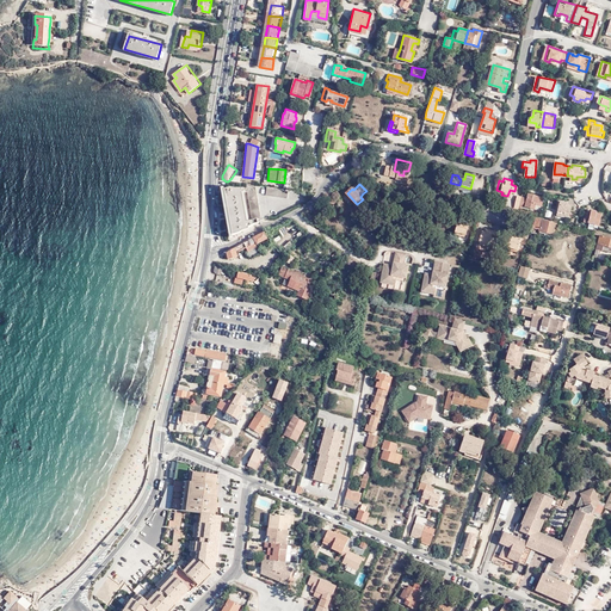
[(288,190),(265,186),(264,193),(287,197),(288,190)]
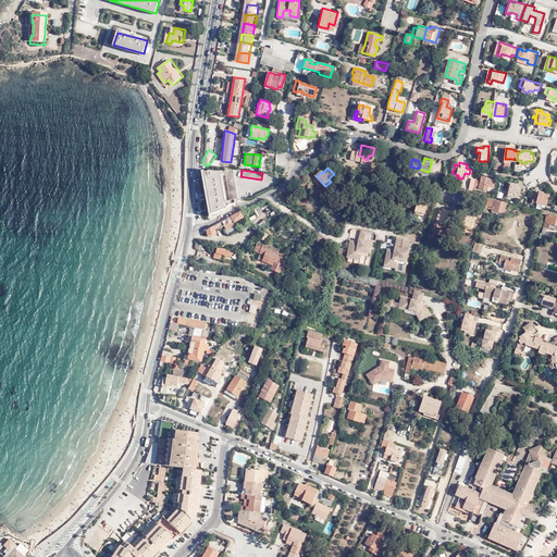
[(211,172),(205,173),(212,214),(215,213),(232,206),(231,201),(226,202),(221,175),(223,175),(223,173),(211,172)]
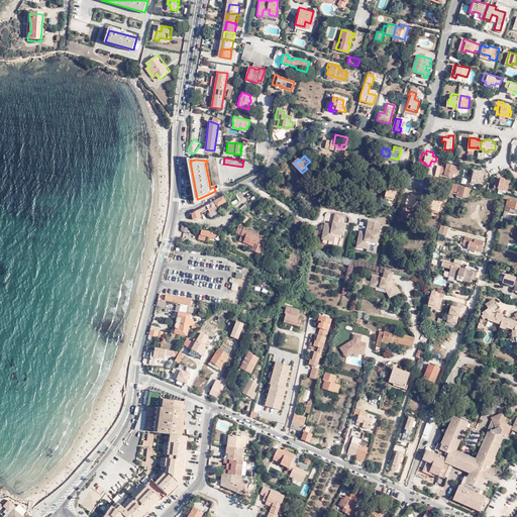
[(213,160),(208,161),(213,187),(218,186),(213,160)]
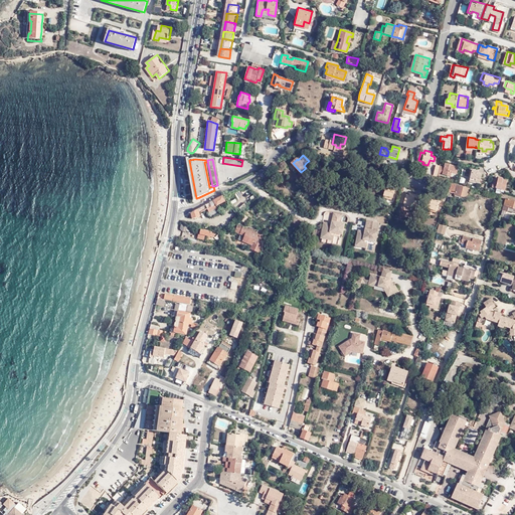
[(455,171),(459,172),(461,165),(453,163),(453,162),(448,161),(446,172),(454,174),(455,171)]
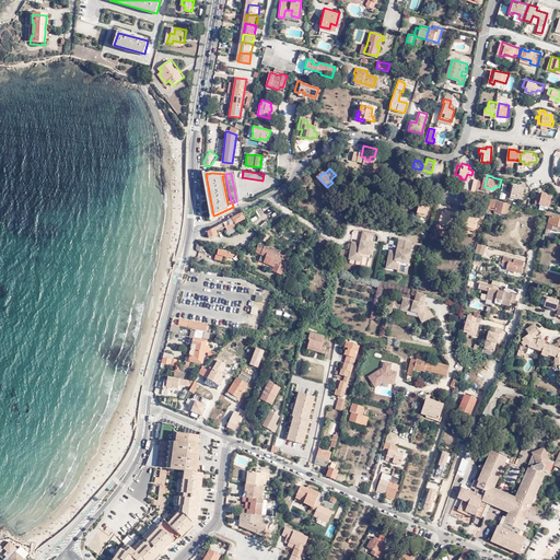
[(521,183),(515,182),(512,193),(523,196),(525,187),(521,185),(521,183)]
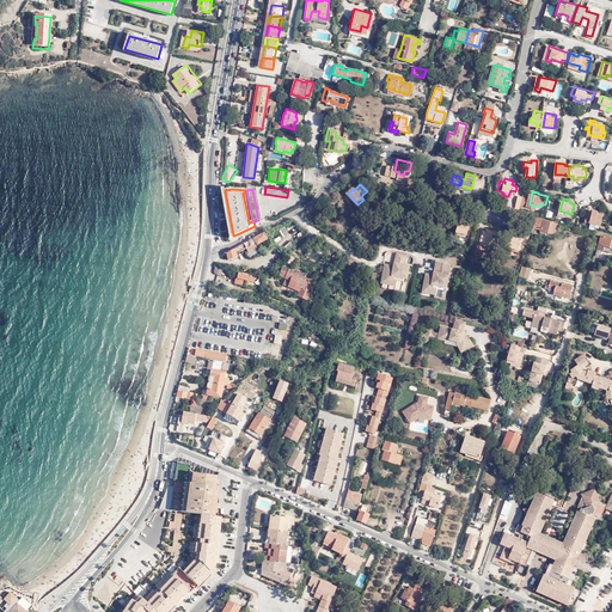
[(591,222),(595,224),(600,225),(603,214),(597,212),(597,209),(592,208),(591,213),(587,212),(585,220),(591,222)]
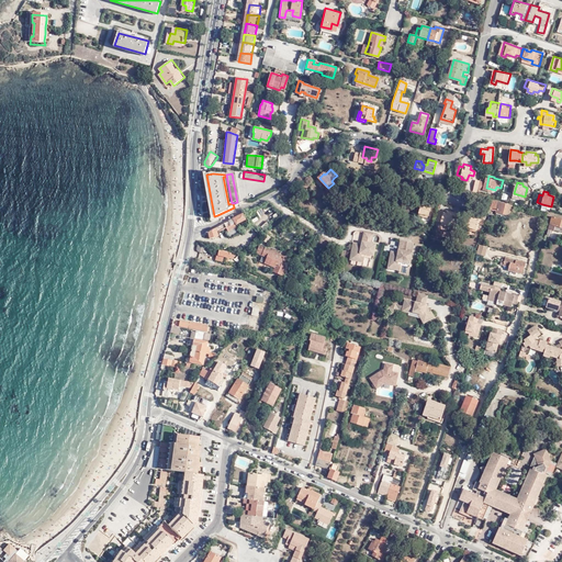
[(425,199),(417,197),(417,198),(416,202),(422,203),(419,215),(428,216),(430,208),(429,208),(425,205),(425,203),(424,203),(425,199)]
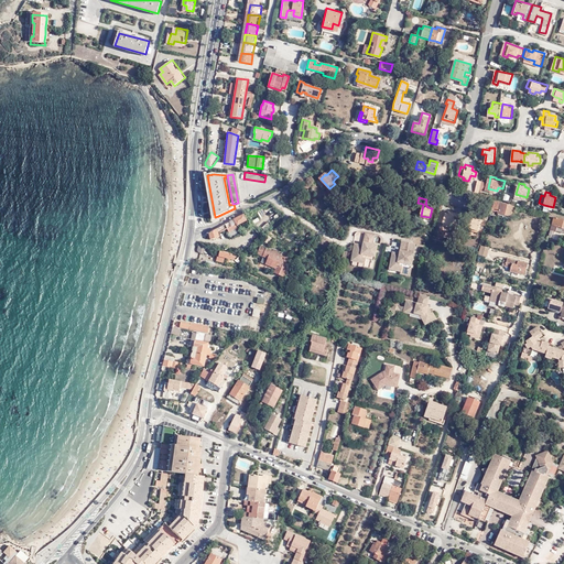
[(490,216),(488,215),(487,220),(491,221),(495,209),(511,214),(514,204),(496,199),(490,216)]
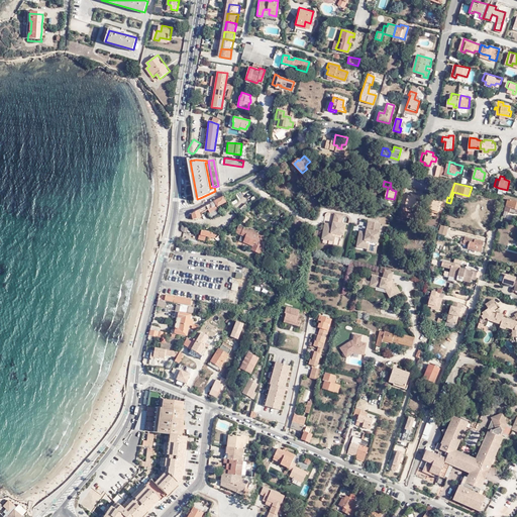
[(417,203),(420,194),(415,193),(415,195),(408,194),(406,193),(407,192),(402,191),(400,201),(404,202),(403,202),(405,203),(411,204),(413,205),(413,202),(417,203)]
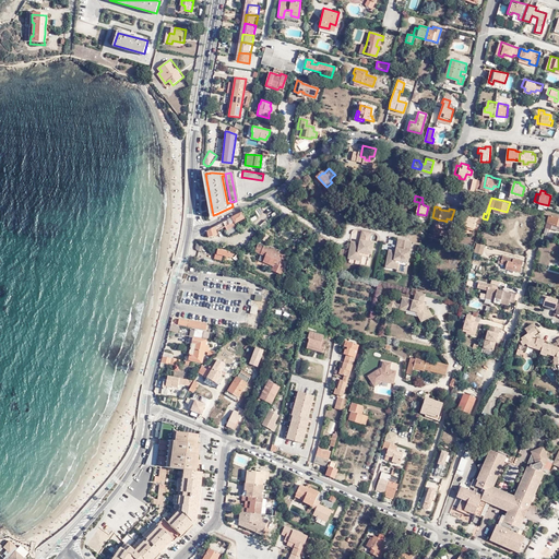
[(461,224),(472,226),(473,219),(479,222),(483,212),(473,209),(471,215),(464,214),(461,224)]
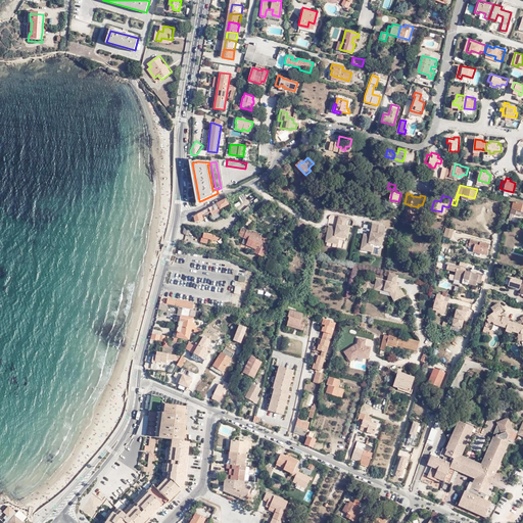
[(195,216),(194,217),(195,222),(202,221),(201,218),(210,212),(212,216),(221,211),(219,209),(228,204),(226,200),(226,199),(199,214),(195,216)]
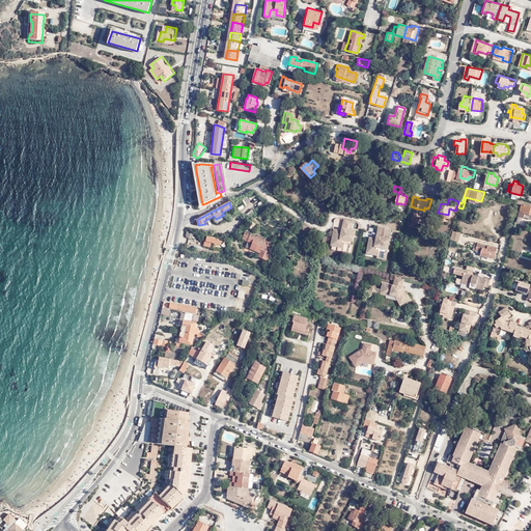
[(530,205),(523,203),(518,220),(519,221),(520,217),(522,217),(523,218),(523,216),(526,218),(530,218),(530,205)]
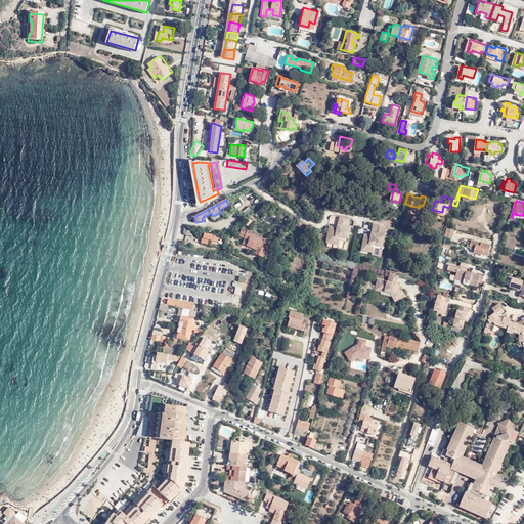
[(337,236),(349,238),(350,227),(347,227),(348,218),(339,216),(337,227),(330,226),(326,242),(339,245),(340,239),(337,239),(337,236)]
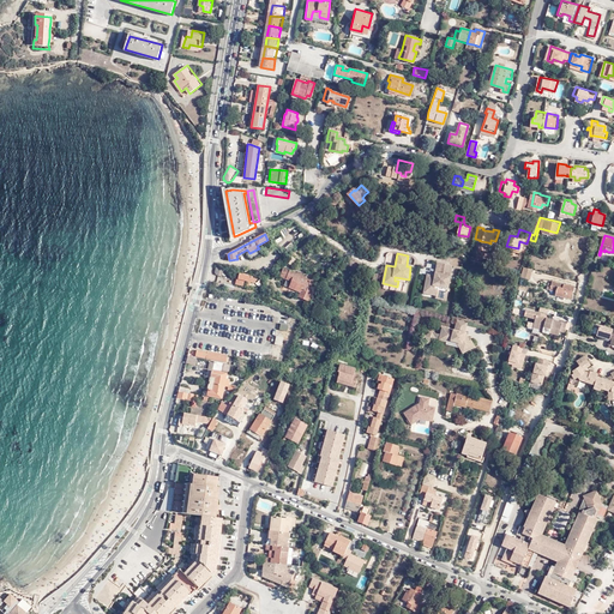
[(435,286),(447,288),(452,265),(437,263),(434,276),(427,275),(423,294),(437,296),(438,290),(434,289),(435,286)]
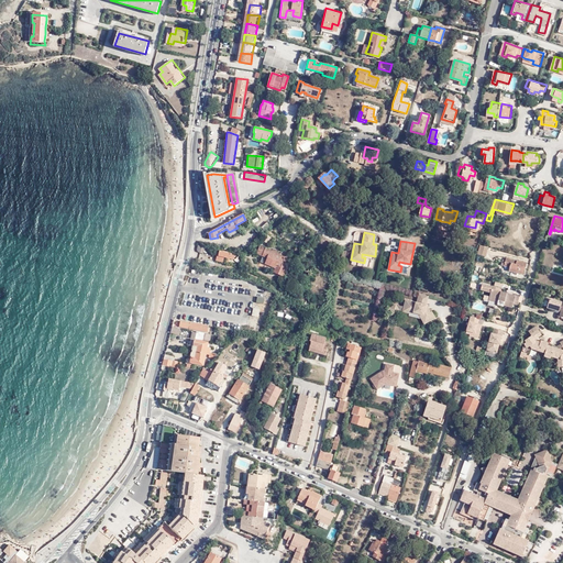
[(478,250),(486,252),(488,246),(481,243),(478,250)]
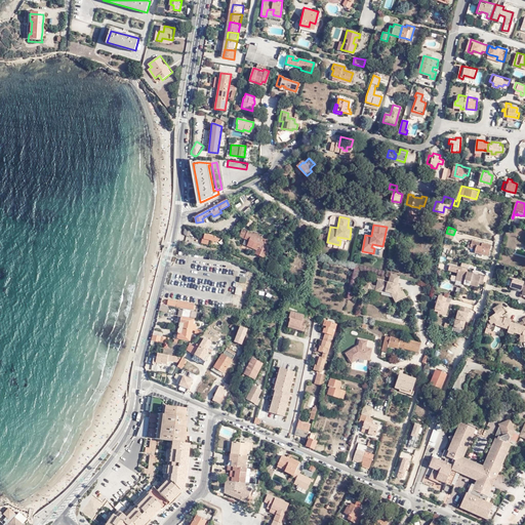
[(195,231),(186,228),(185,232),(185,233),(186,235),(188,236),(190,237),(191,232),(194,233),(195,231)]
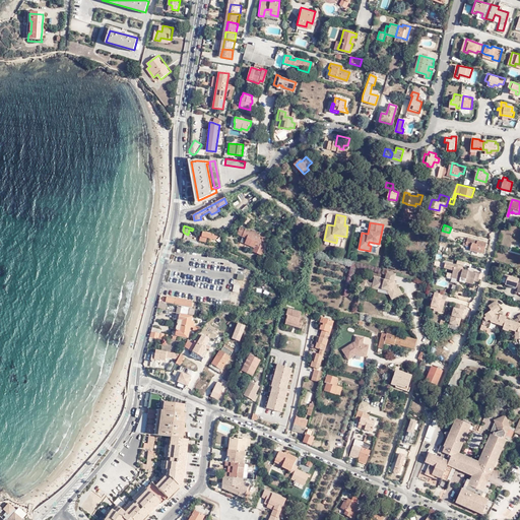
[(260,249),(258,252),(263,254),(268,241),(262,238),(262,237),(254,234),(255,231),(247,228),(246,229),(241,226),(239,234),(249,238),(246,243),(257,247),(260,249)]
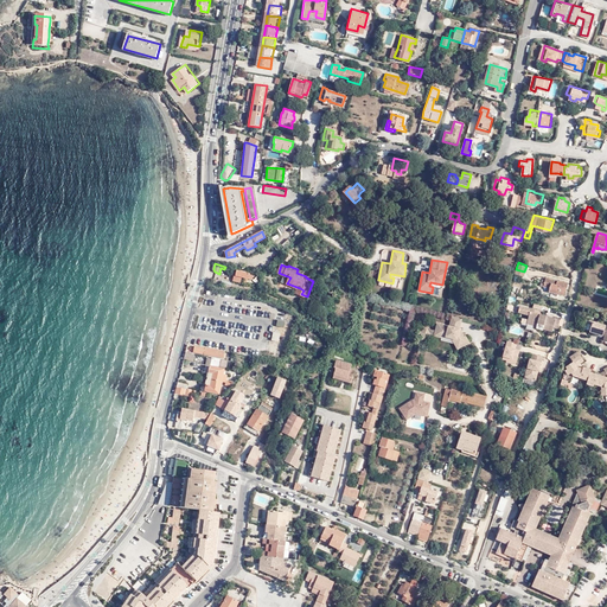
[(221,268),(219,274),(224,275),(224,276),(229,278),(230,275),(231,276),(234,268),(225,267),(224,269),(221,268)]
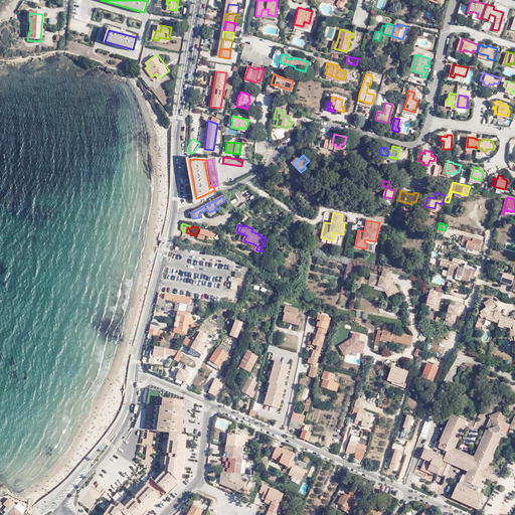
[(215,236),(215,233),(198,227),(196,234),(198,234),(197,238),(204,240),(205,236),(211,237),(211,235),(215,236)]
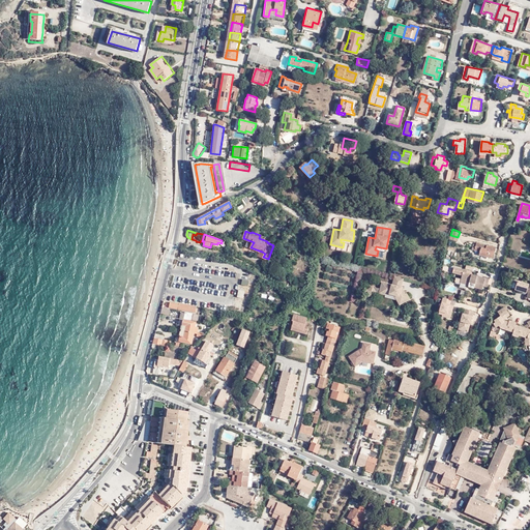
[(477,241),(476,243),(475,248),(480,251),(479,253),(480,253),(492,256),(495,246),(477,241)]
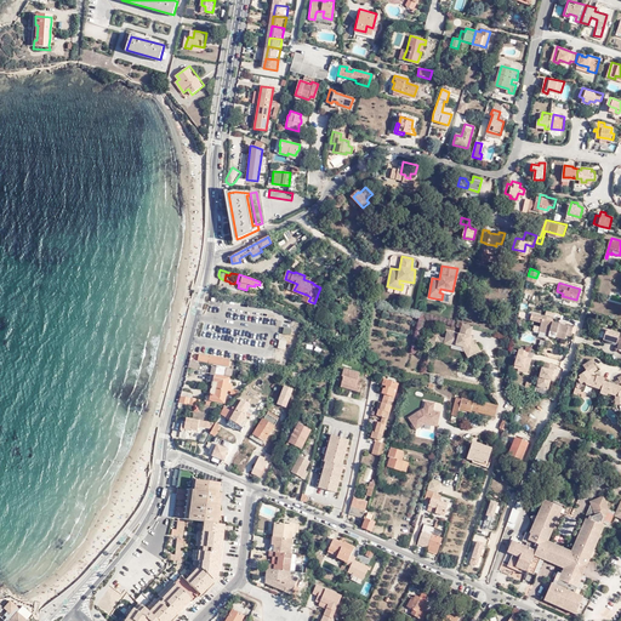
[(570,335),(573,326),(545,318),(546,315),(530,312),(529,319),(540,322),(539,326),(550,330),(550,332),(548,335),(554,336),(556,332),(565,335),(565,334),(570,335)]
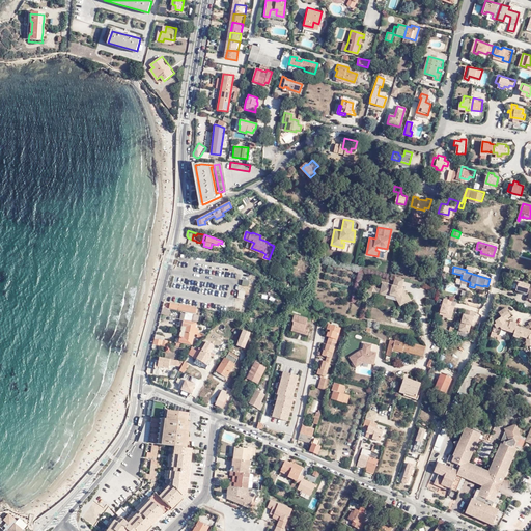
[(403,278),(394,277),(393,285),(383,283),(381,289),(380,294),(387,296),(387,294),(399,297),(404,303),(411,299),(407,292),(406,294),(401,287),(403,278)]
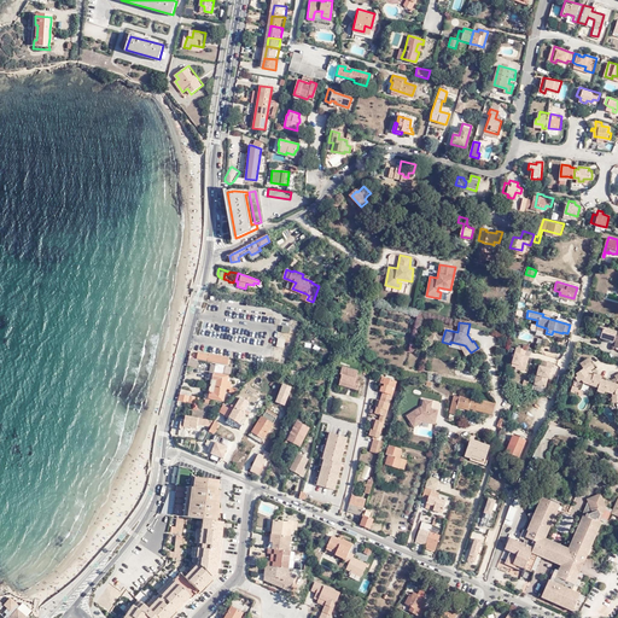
[(613,338),(616,330),(604,326),(601,334),(613,338)]
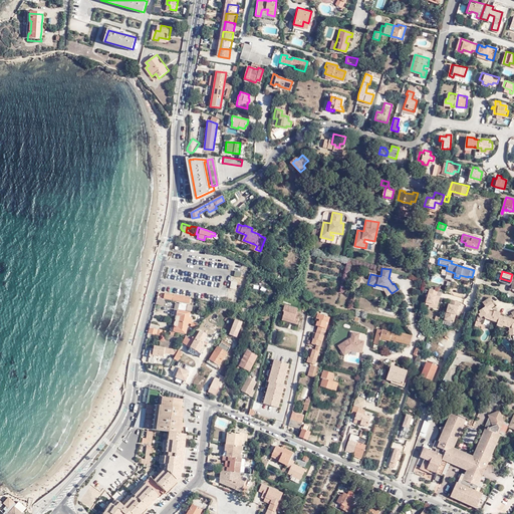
[(367,284),(368,280),(362,278),(356,282),(359,287),(365,284),(367,284)]
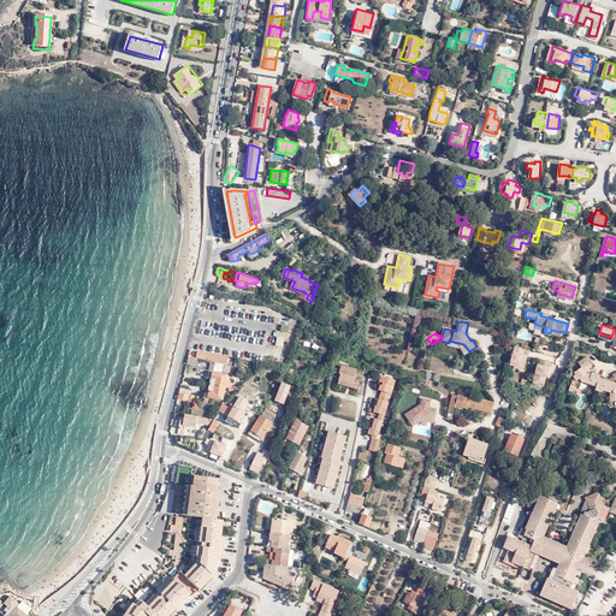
[(523,354),(525,349),(515,345),(511,362),(515,363),(514,366),(514,367),(523,369),(527,357),(522,356),(523,354)]
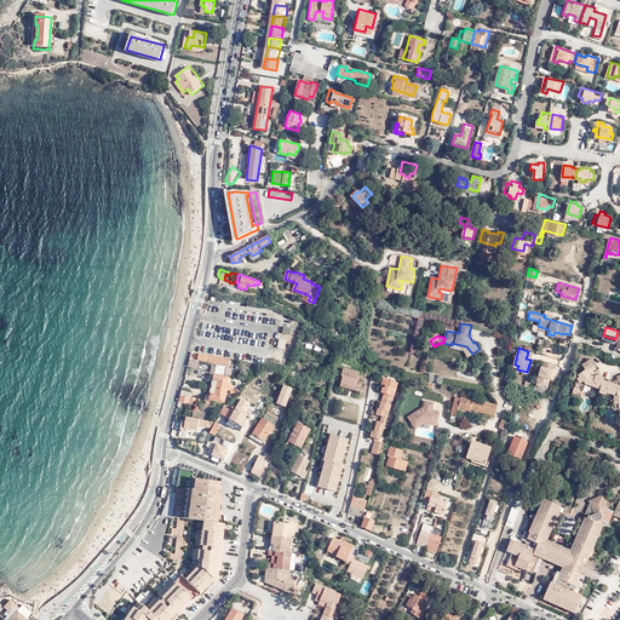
[(230,360),(200,354),(199,360),(229,366),(230,360)]
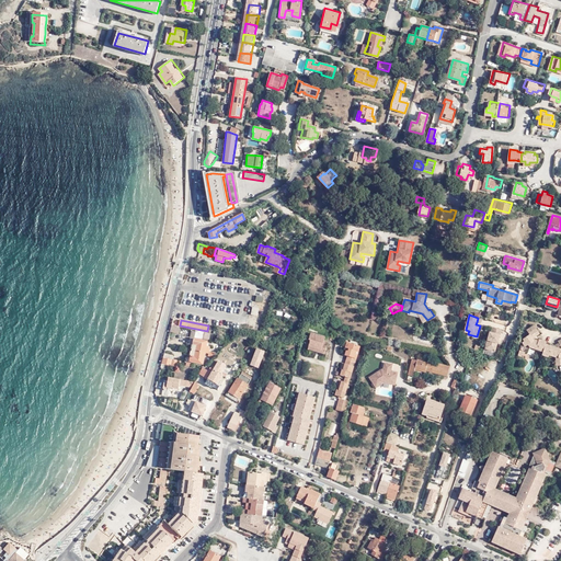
[(497,344),(502,330),(493,328),(491,333),(490,333),(485,348),(494,352),(497,344)]
